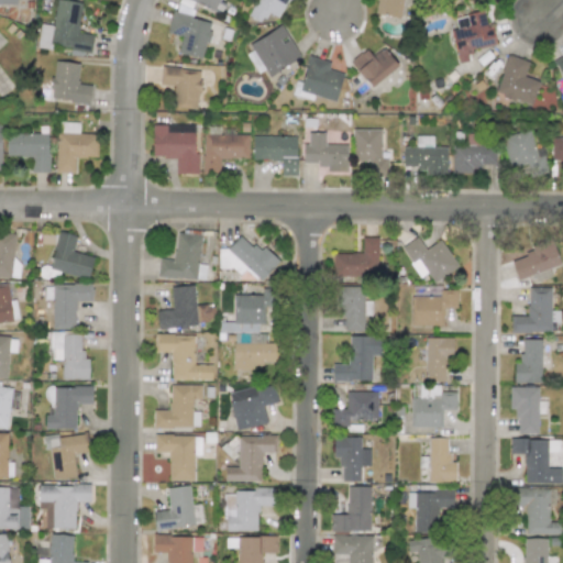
[(81,2),(64,0),(55,0),(53,25),(40,24),(36,47),(52,50),(53,45),(69,48),(69,53),(90,56),(94,34),(77,32),(81,2)]
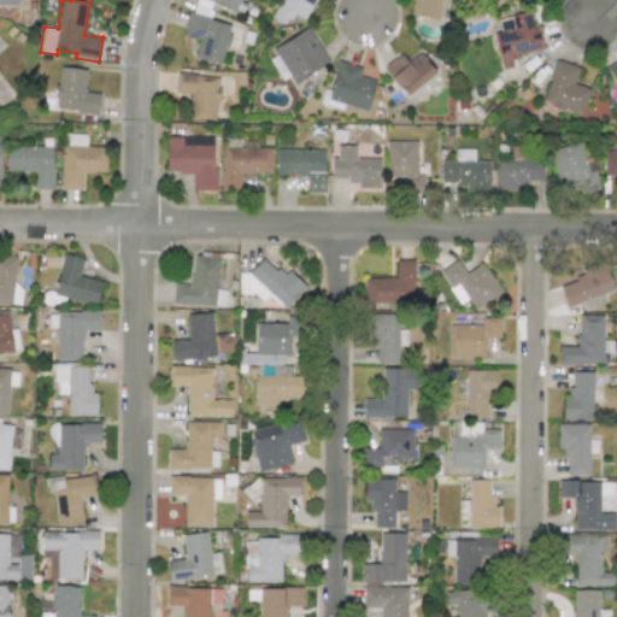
[(206,0),(234,13),(240,0),(206,0)]
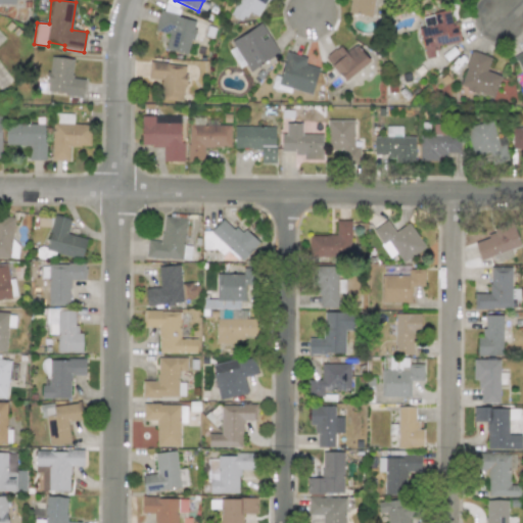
[(258,17),(268,0),(236,0),(229,13),(240,20),(245,10),(258,17)]
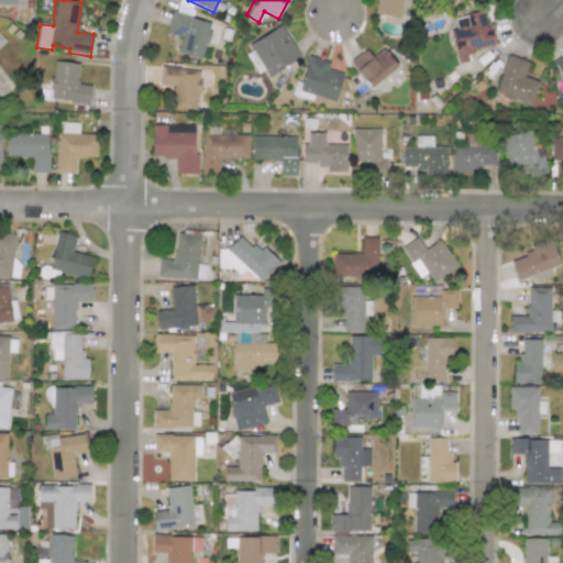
[(399,18),(403,0),(377,0),(375,13),(399,18)]
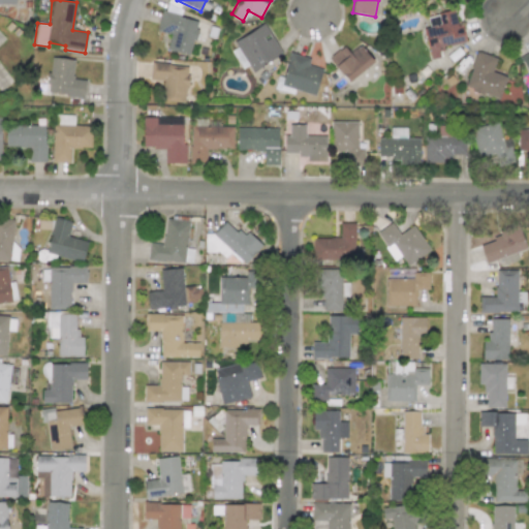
[(427,17),(429,26),(424,28),(431,59),(444,56),(442,48),(465,41),(461,24),(457,25),(454,10),(427,17)]
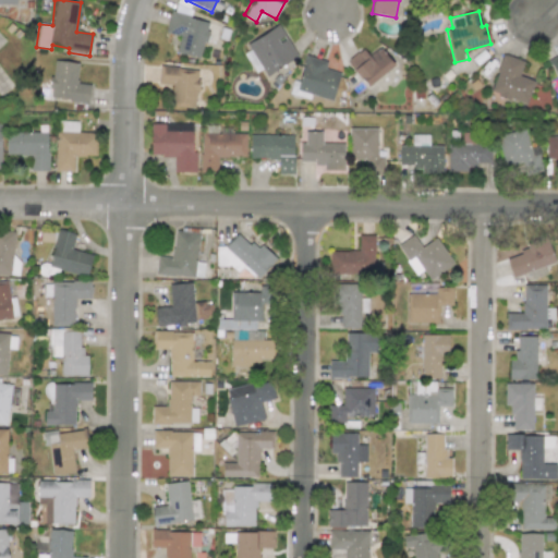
[(166,33),(180,37),(176,52),(201,59),(209,22),(170,12),(166,33)]
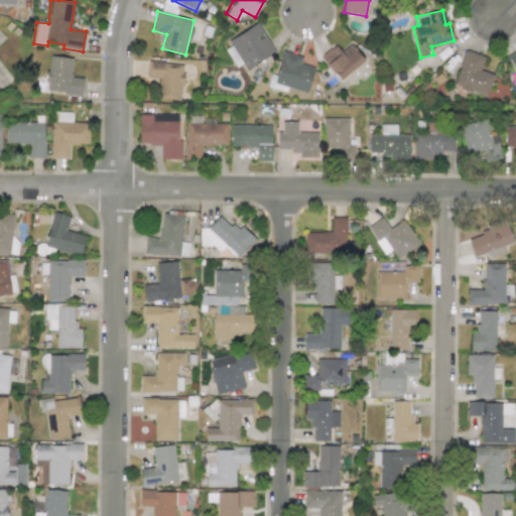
[(275,52),(257,22),(228,40),(246,71),(275,52)]
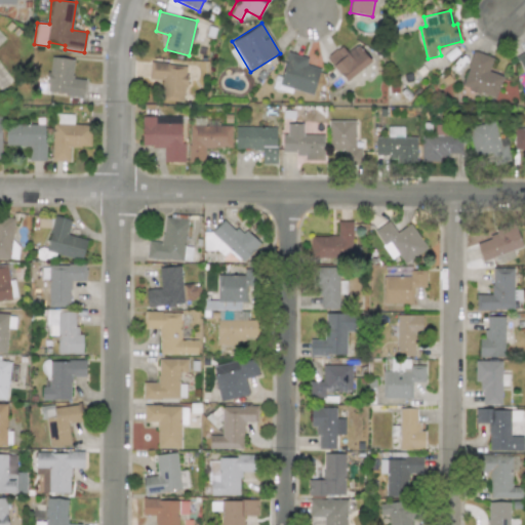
[(326,58),(347,82),(371,61),(357,44),(347,52),(340,45),(326,58)]
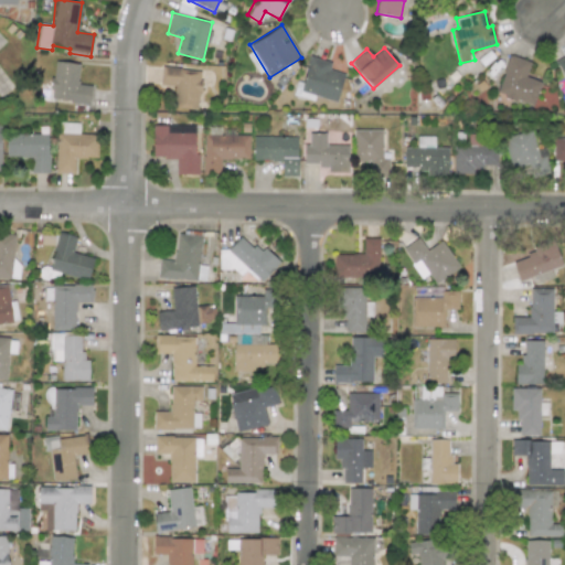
[(541,82),(525,76),(530,62),(509,54),(496,93),(532,106),(541,82)]
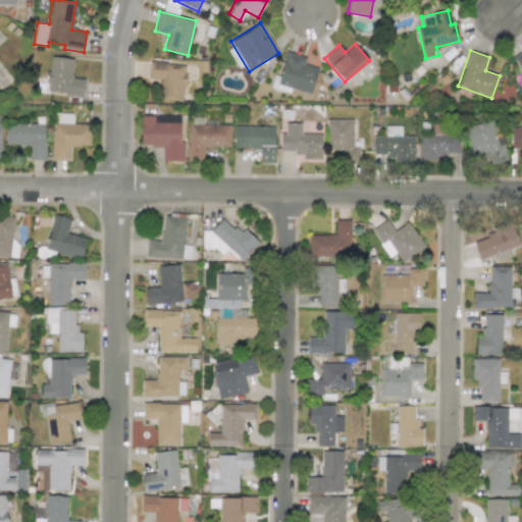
[(318,67),(304,64),(306,57),(285,52),(277,85),(311,94),(318,67)]
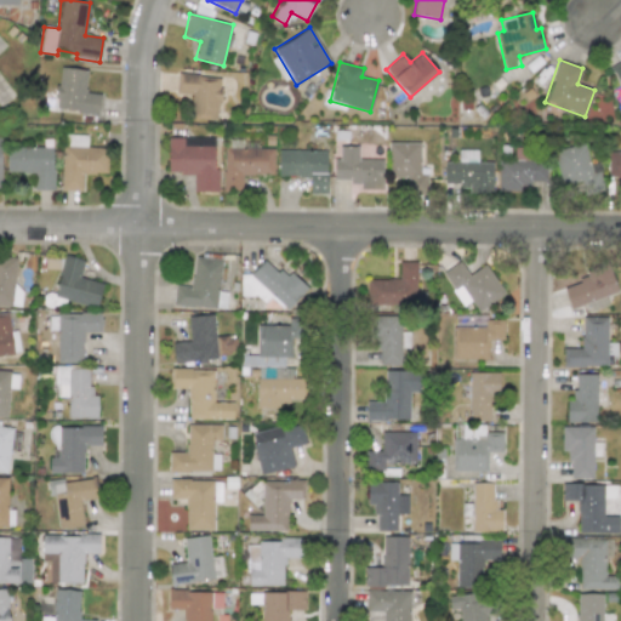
[(98,114),(101,95),(85,92),(87,70),(58,67),(55,110),(98,114)]
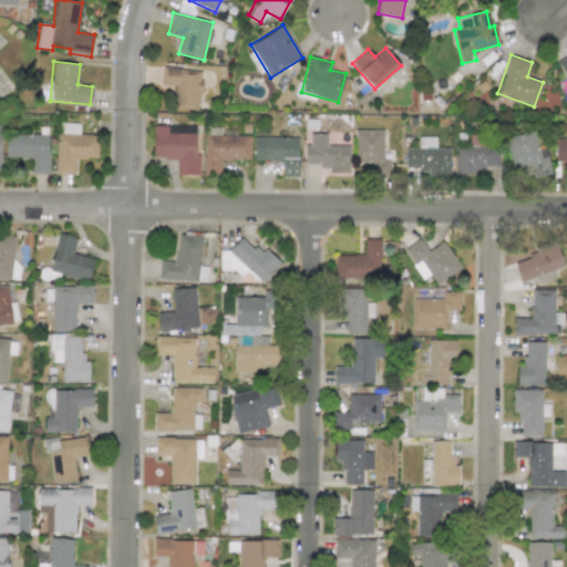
[(172,105),(199,106),(202,69),(162,68),(162,82),(173,82),(172,105)]
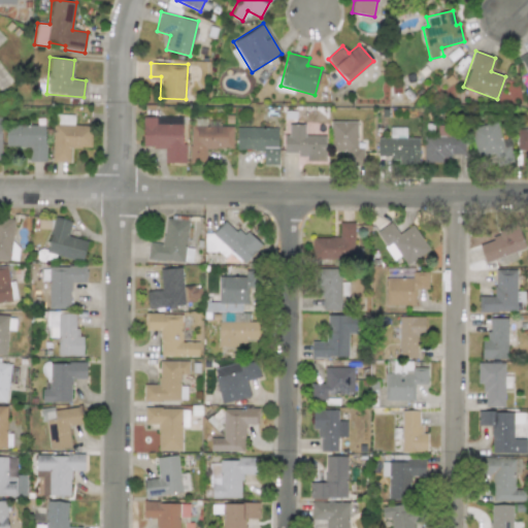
[(73,116),(54,114),(53,162),(69,162),(69,147),(91,147),(92,126),(73,125),(73,116)]
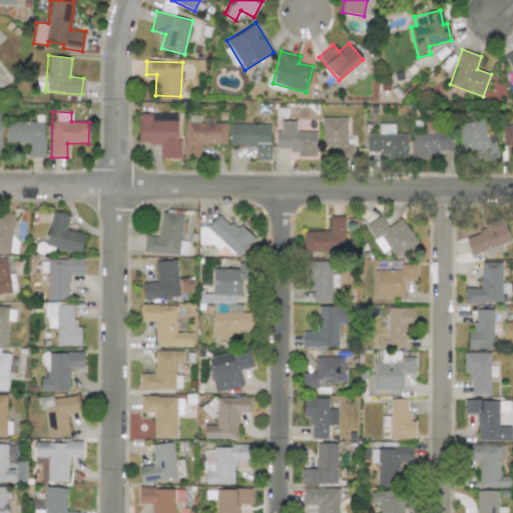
[(159,158),(179,158),(179,139),(176,139),(176,113),(139,113),(138,143),(159,143),(159,158)]
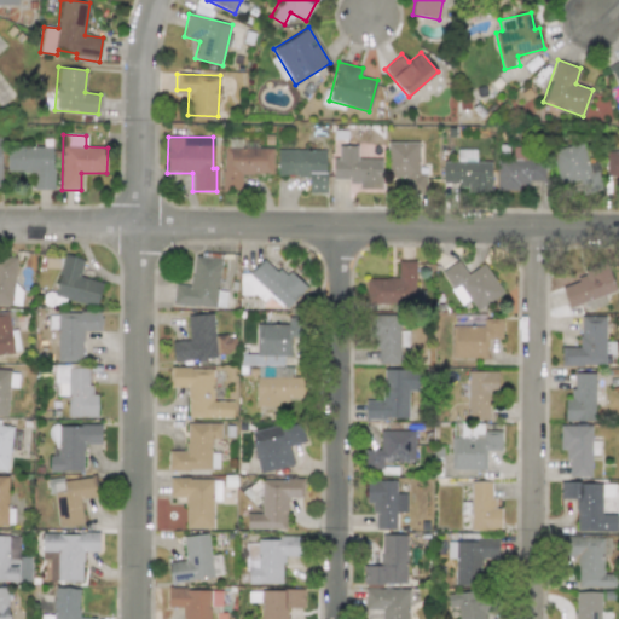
[(418,142),(387,143),(387,177),(406,177),(406,195),(426,194),(426,173),(418,173),(418,142)]
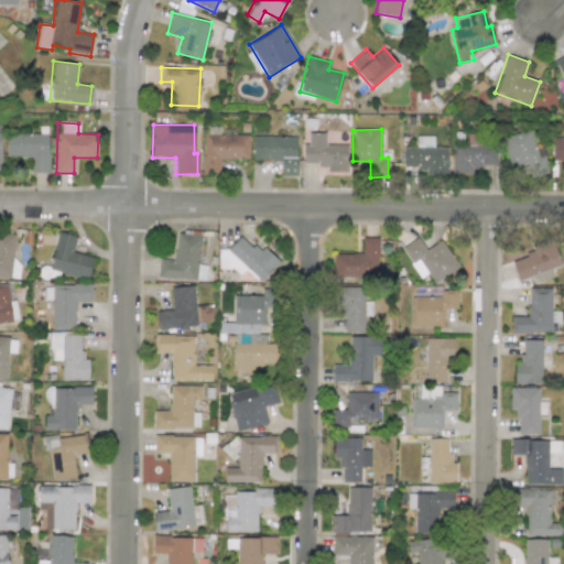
[(503,136),(507,169),(529,165),(530,176),(548,174),(545,155),(535,156),(532,131),(503,136)]
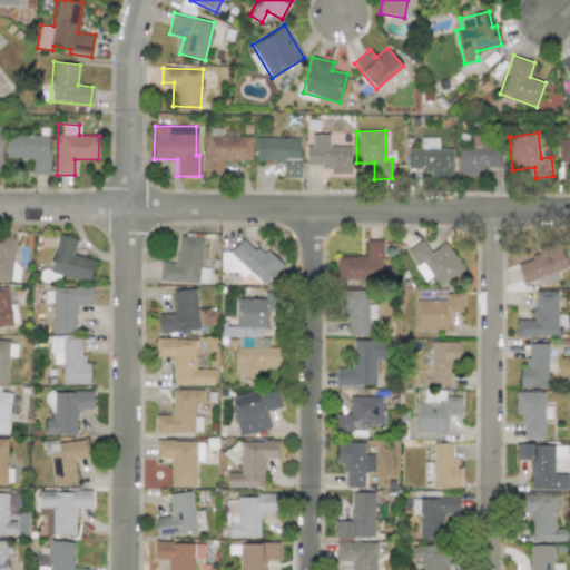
[(351,146),(328,146),(330,135),(312,134),(311,145),(306,145),(306,169),(351,169),(351,146)]
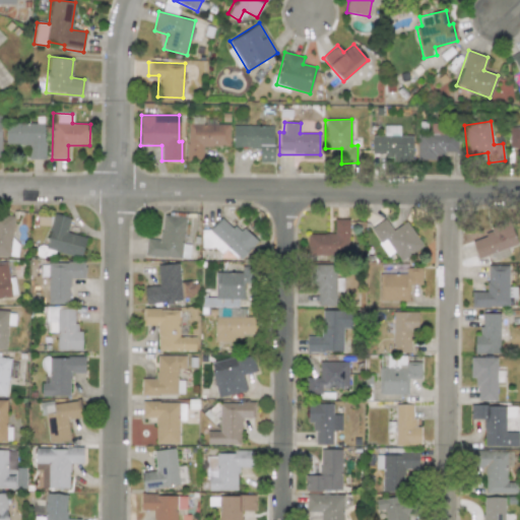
[(5,144),(26,144),(26,159),(44,159),(45,124),(5,123),(5,144)]
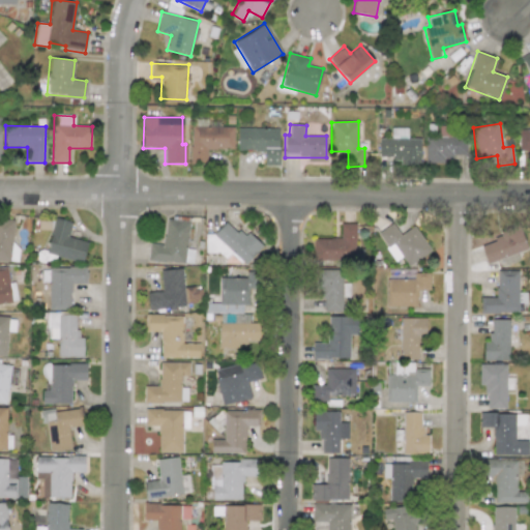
[(233,126),(190,126),(190,164),(206,164),(206,149),(233,149),(233,126)]
